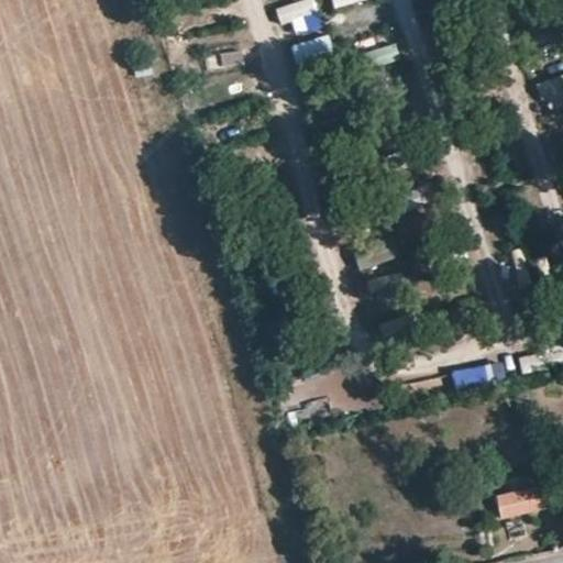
[(279,24),(317,17),(313,0),(310,0),(275,7),(279,24)]
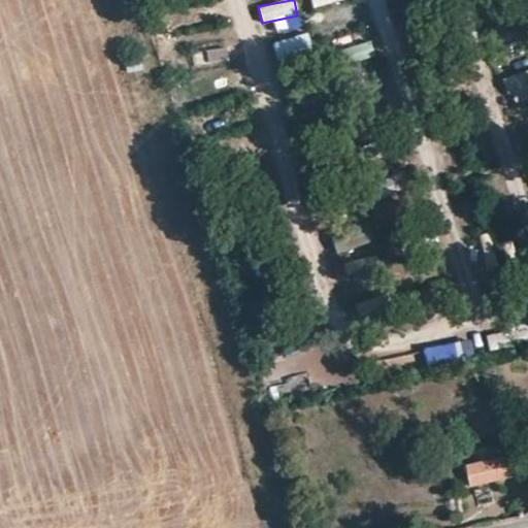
[(301,35),(272,45),(281,65),(308,55),(301,35)]
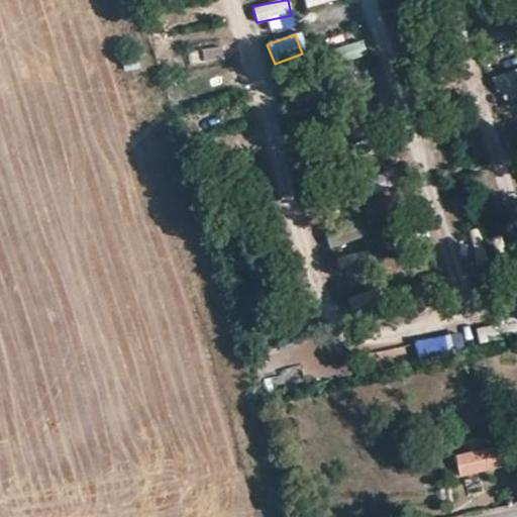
[(343,62),(368,54),(363,40),(338,49),(343,62)]
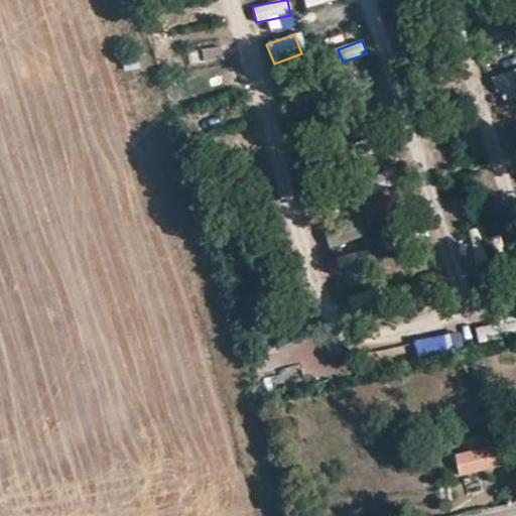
[(135,52),(121,56),(124,71),(139,68),(135,52)]
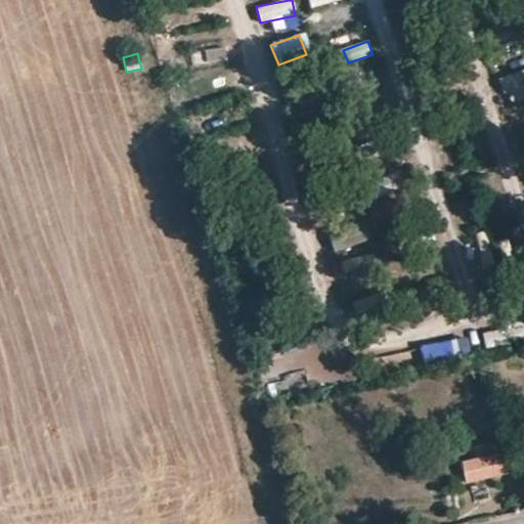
[(482,334),(485,349),(508,344),(505,330),(482,334)]
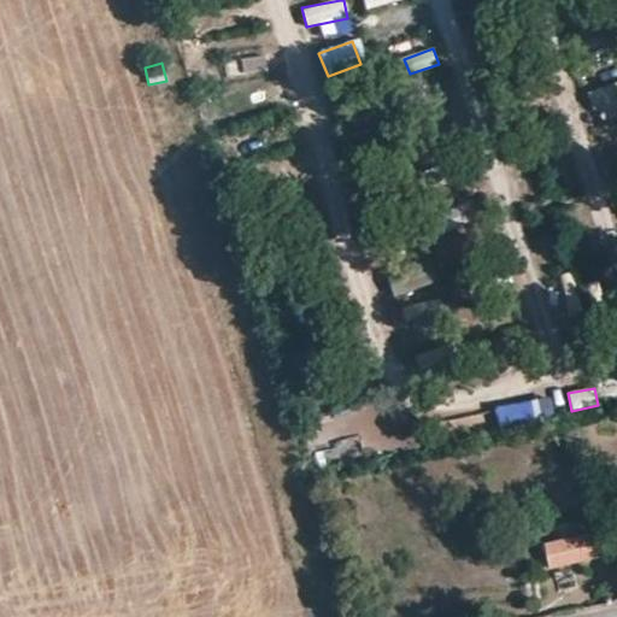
[(593,535),(545,545),(551,566),(598,554),(593,535)]
